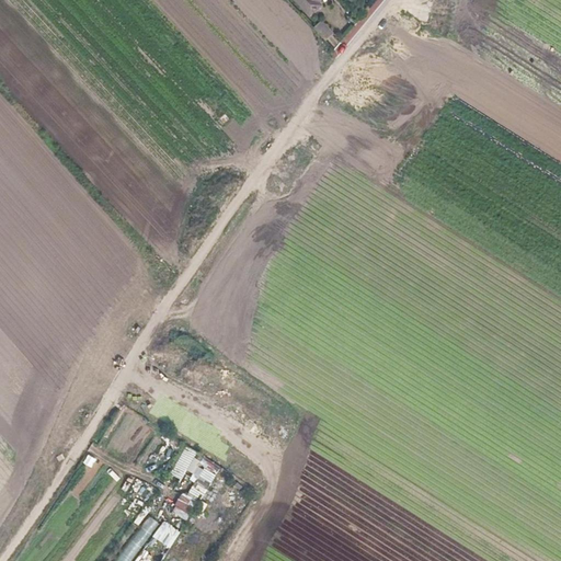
[(294,0),(295,0),(315,22),(327,11),(319,2),(321,0),(294,0)]
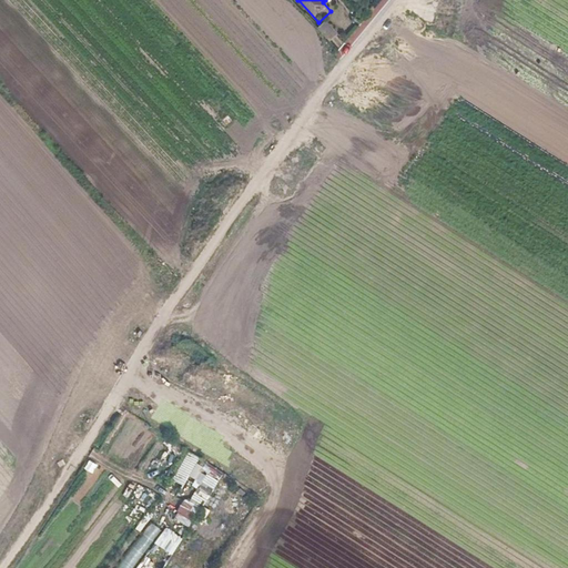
[(342,40),(330,28),(323,33),(335,47),(342,40)]
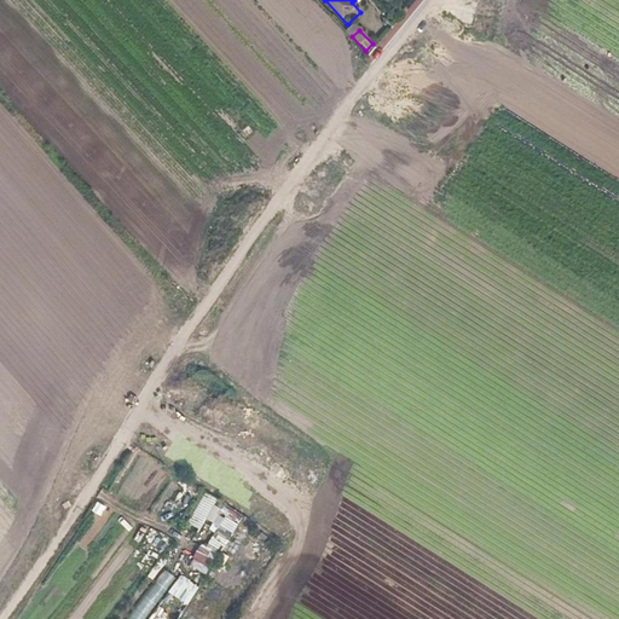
[(239,514),(217,504),(219,498),(204,492),(190,524),(200,528),(195,541),(201,543),(191,566),(213,576),(239,514)]
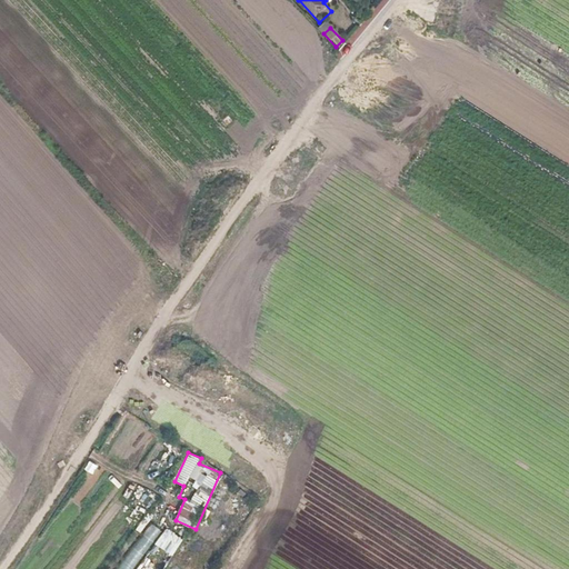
[(143,536),(153,542),(160,530),(150,525),(143,536)]
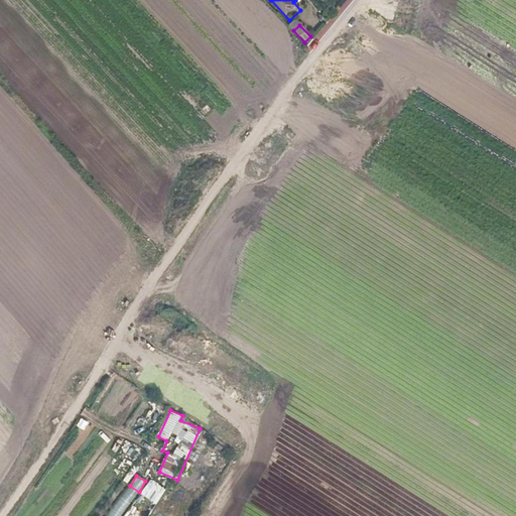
[(151,479),(142,494),(157,504),(167,489),(151,479)]
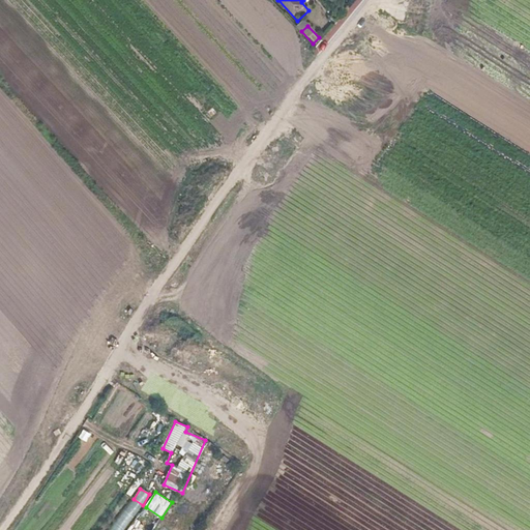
[(127,529),(138,529),(141,525),(134,521),(127,529)]
